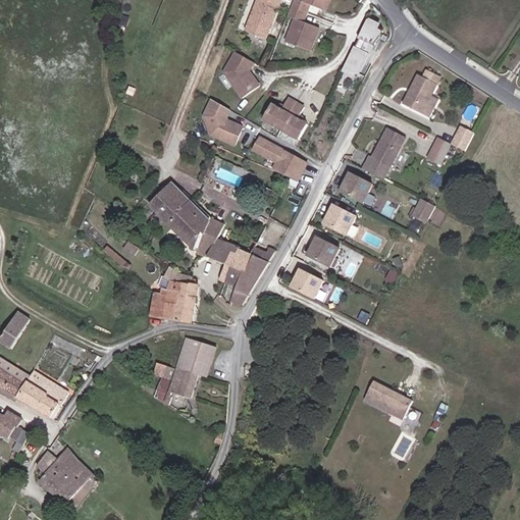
[(256,0),(245,30),(265,38),(278,0),(256,0)]
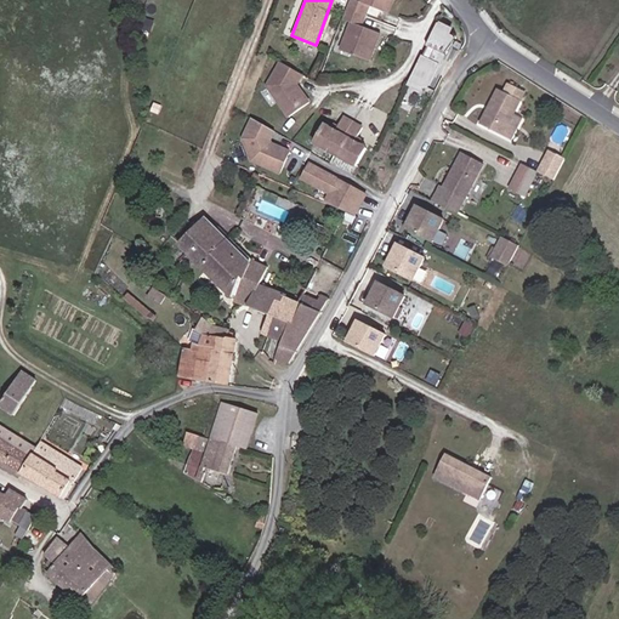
[(357,0),(357,3),(351,0),(348,0),(340,21),(348,24),(338,51),(367,62),(376,35),(358,28),(367,6),(385,15),(390,0),(357,0)]
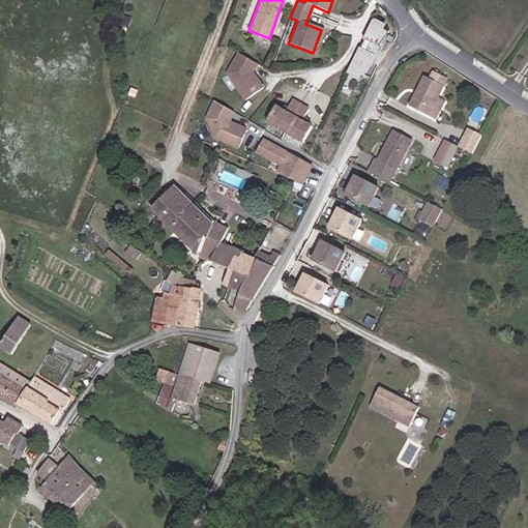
[(382,21),(372,16),(362,35),(370,39),(365,49),(358,45),(347,67),(359,74),(371,51),(372,51),(376,41),(378,42),(385,31),(386,28),(385,28),(385,27),(381,25),(382,21)]
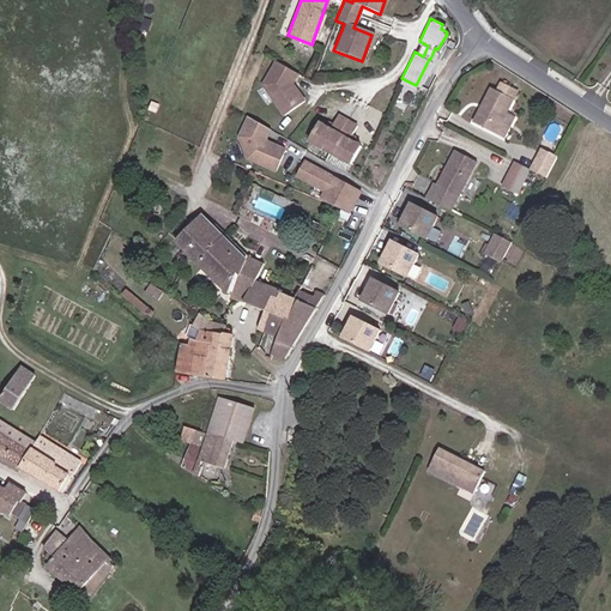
[(296,73),(274,61),(262,86),(282,113),(302,100),(291,83),(296,73)]
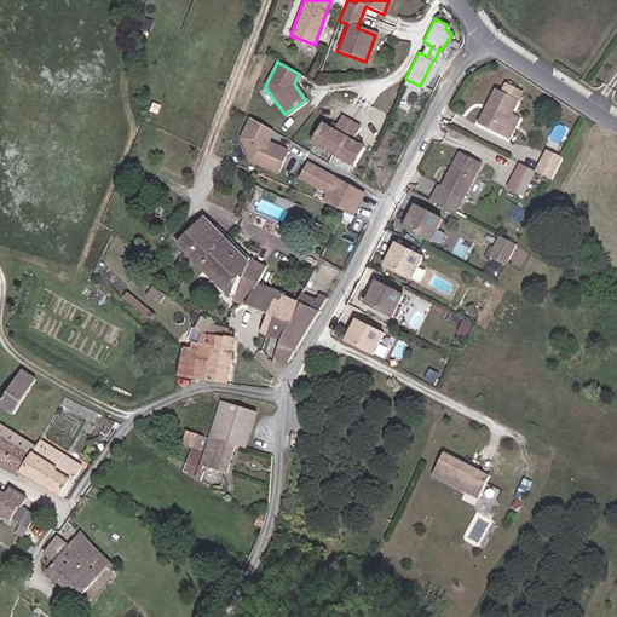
[(519,88),(502,79),(497,88),(492,86),(476,120),(496,132),(519,88)]
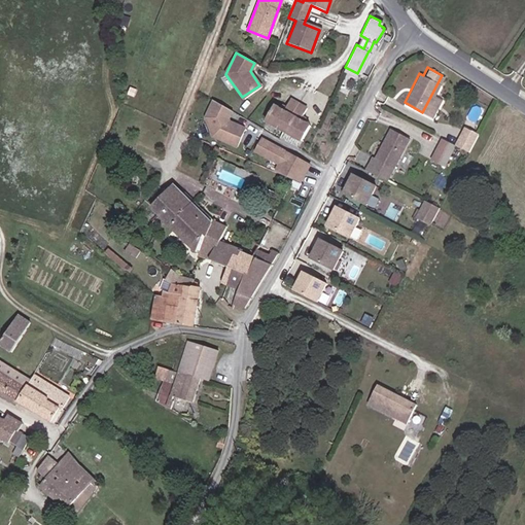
[(234,115),(237,108),(215,97),(204,118),(214,124),(210,131),(240,146),(251,126),(234,115)]
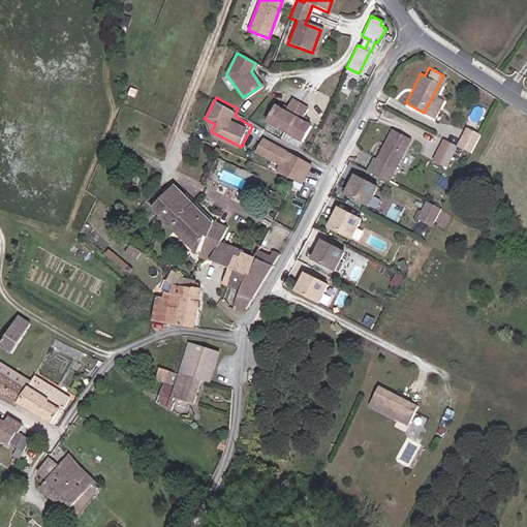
[(300,118),(306,106),(289,97),(283,109),(273,103),(265,119),(301,140),(310,124),(300,118)]
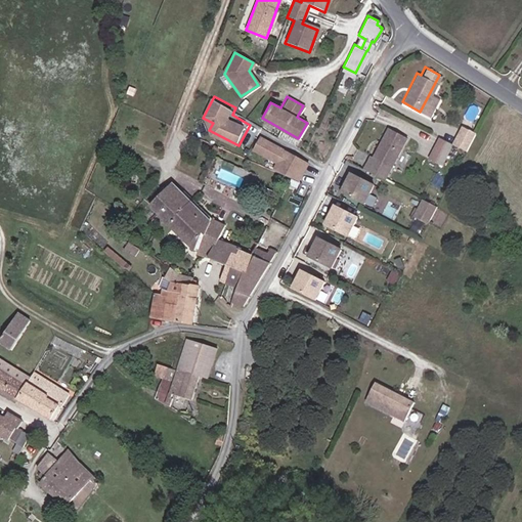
[(460,124),(450,142),(453,144),(464,148),(473,131),(460,124)]
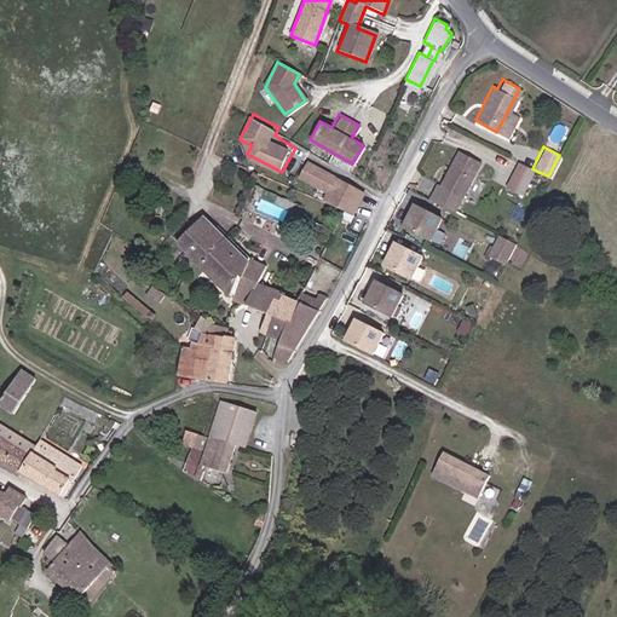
[(433,182),(426,197),(450,209),(476,161),(455,150),(438,184),(433,182)]
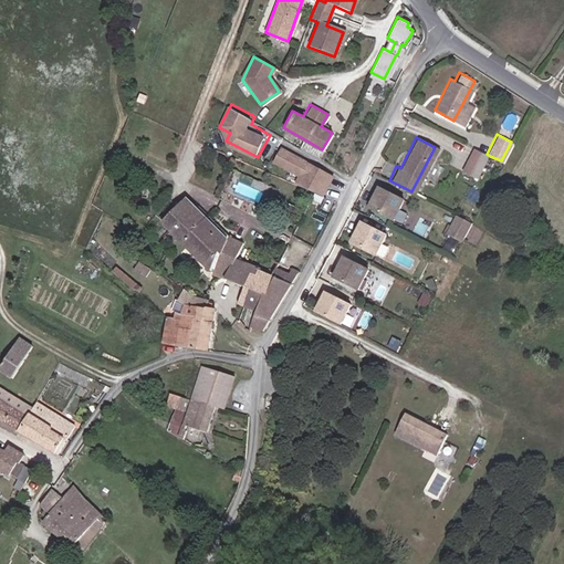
[(284,143),(274,159),(301,174),(298,179),(326,195),(338,173),(284,143)]
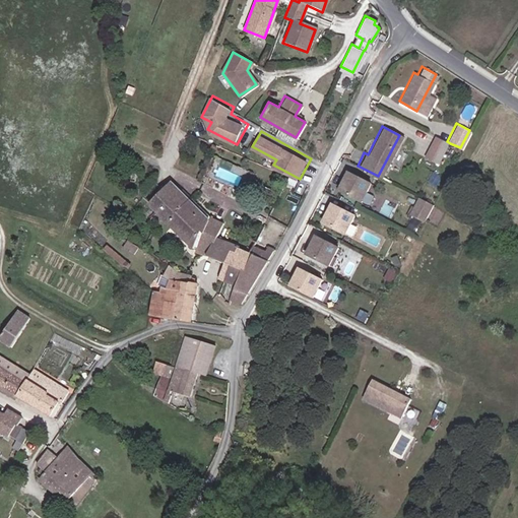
[(447,141),(434,134),(427,147),(430,149),(426,157),(439,164),(450,143),(447,141)]
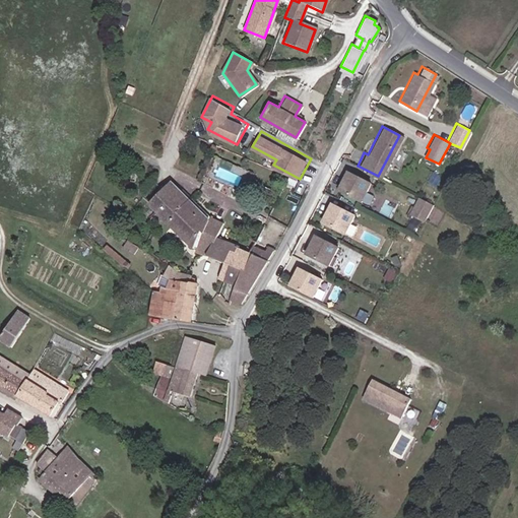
[(359,199),(368,181),(344,170),(335,188),(359,199)]
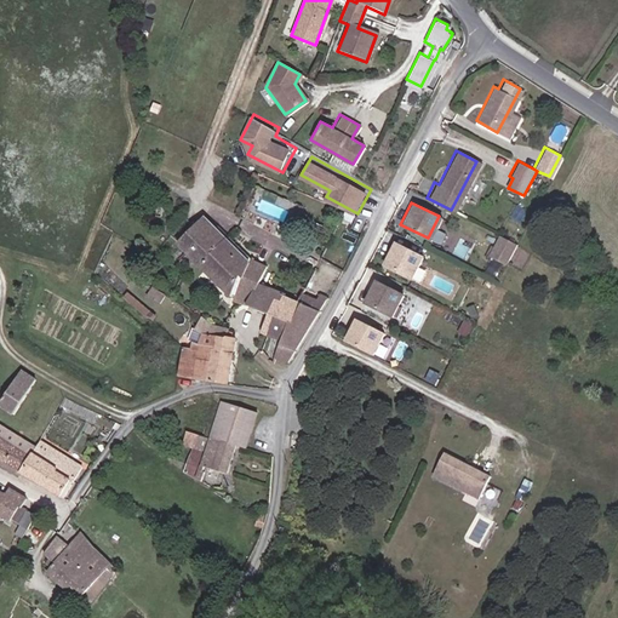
[(232,292),(239,284),(198,244),(215,227),(204,215),(176,242),(228,295),(232,292)]
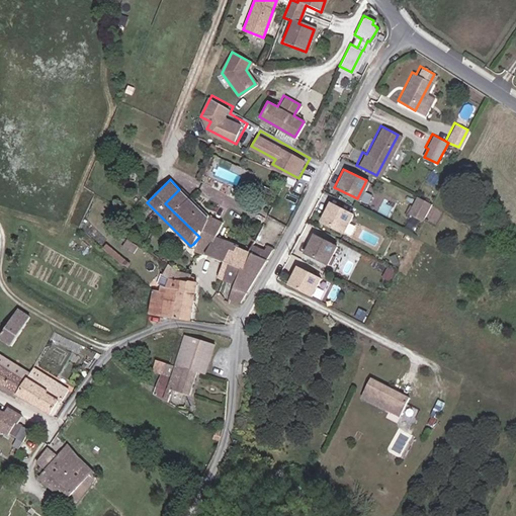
[(199,237),(208,216),(181,186),(179,189),(165,203),(199,237)]
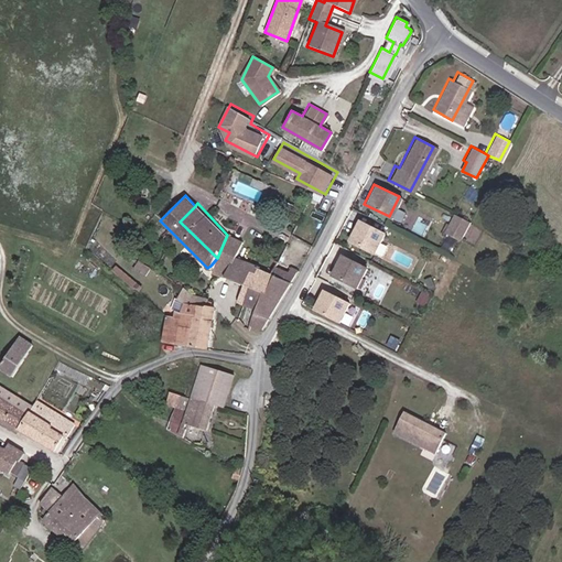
[(461,235),(467,220),(453,213),(444,229),(452,234),(453,231),(461,235)]
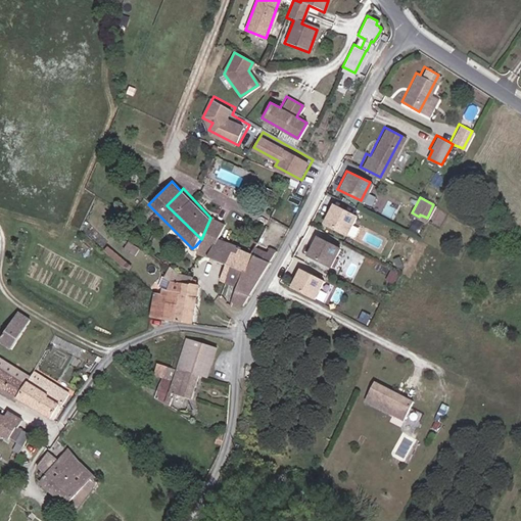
[(344,233),(353,215),(330,203),(321,222),(344,233)]
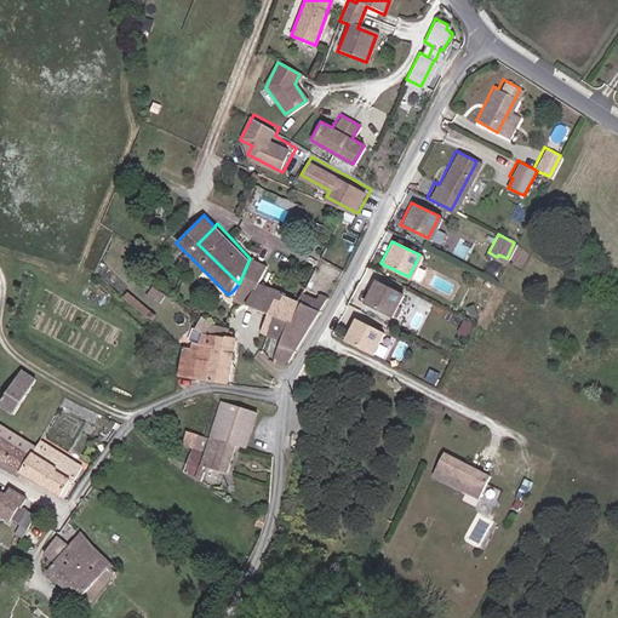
[(242,303),(246,305),(257,282),(265,264),(250,258),(239,284),(250,289),(242,303)]
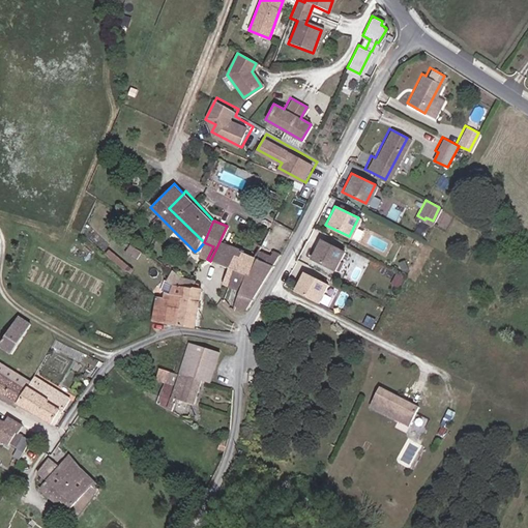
[(148,233),(150,227),(145,224),(142,230),(148,233)]
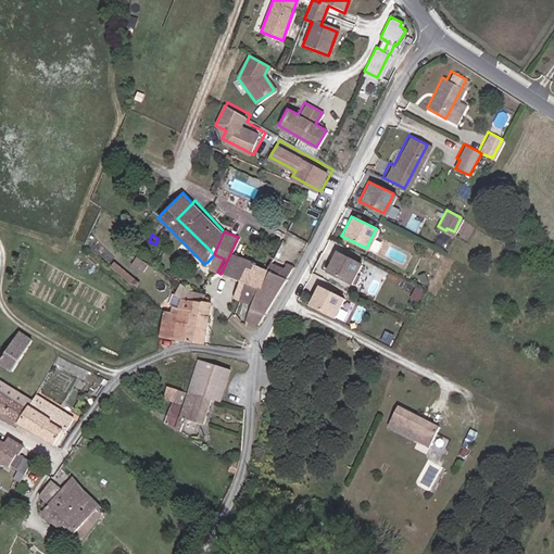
[(350,282),(360,263),(335,251),(325,271),(350,282)]
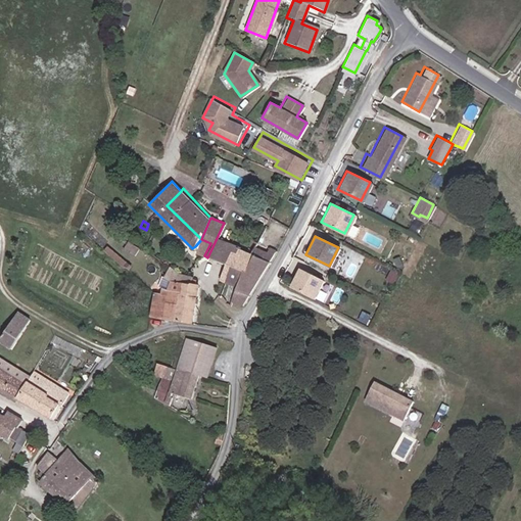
[(219,280),(223,282),(229,266),(246,272),(252,254),(250,253),(237,248),(238,245),(217,238),(207,257),(225,264),(219,280)]
